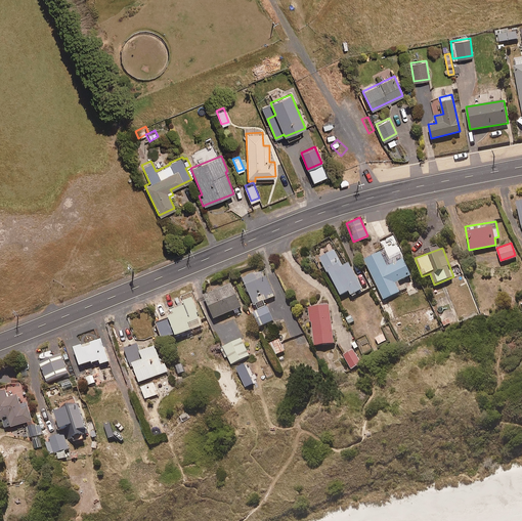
[(349,263),(343,266),(334,249),(319,257),(341,295),(348,291),(351,295),(362,289),(349,263)]
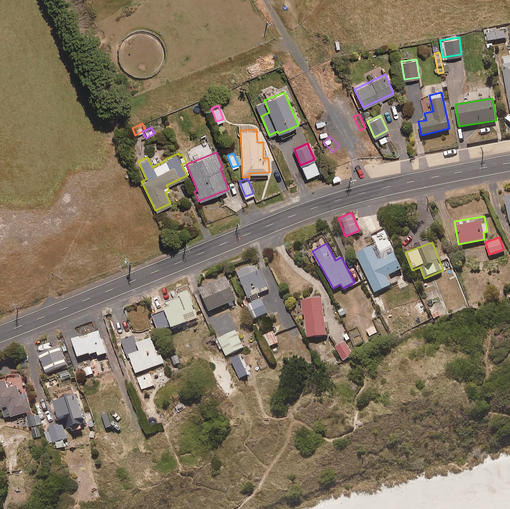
[(384,255),(379,243),(369,248),(356,254),(375,292),(392,284),(387,275),(402,268),(393,251),(384,255)]
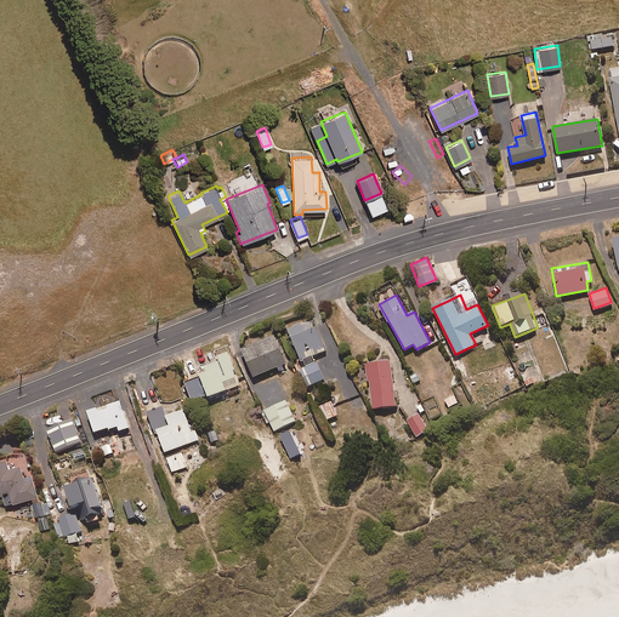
[(308,389),(324,383),(312,354),(325,349),(313,319),(288,330),(300,360),(301,359),(304,364),(299,366),(308,389)]
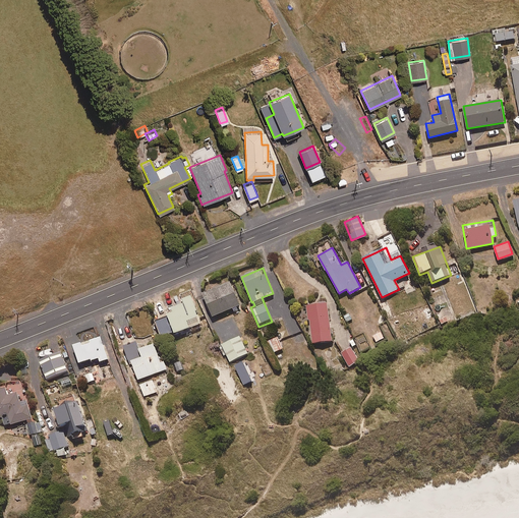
[(213,317),(239,305),(230,282),(203,293),(213,317)]
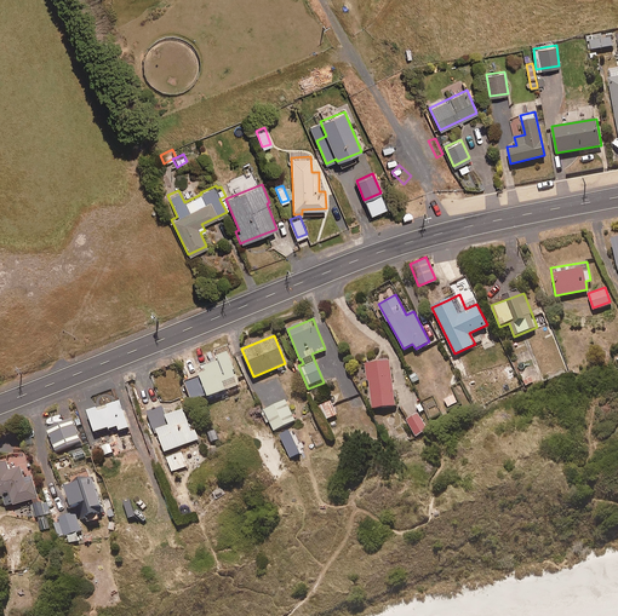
[(207,397),(240,384),(227,352),(204,361),(207,372),(186,381),(193,399),(206,393),(207,397)]
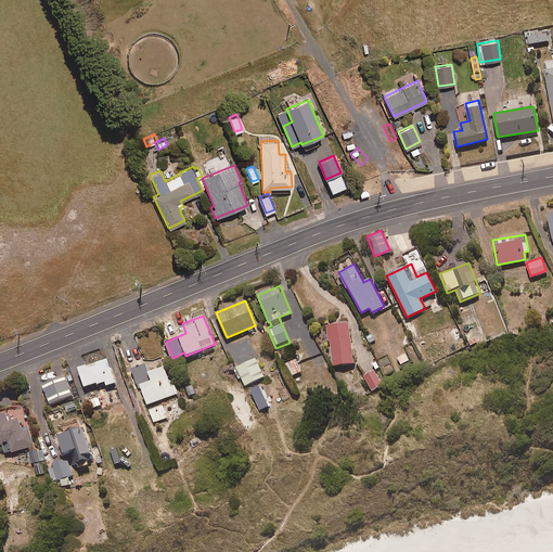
[(345,319),(329,321),(329,325),(328,325),(333,366),(354,362),(348,322),(346,323),(345,319)]
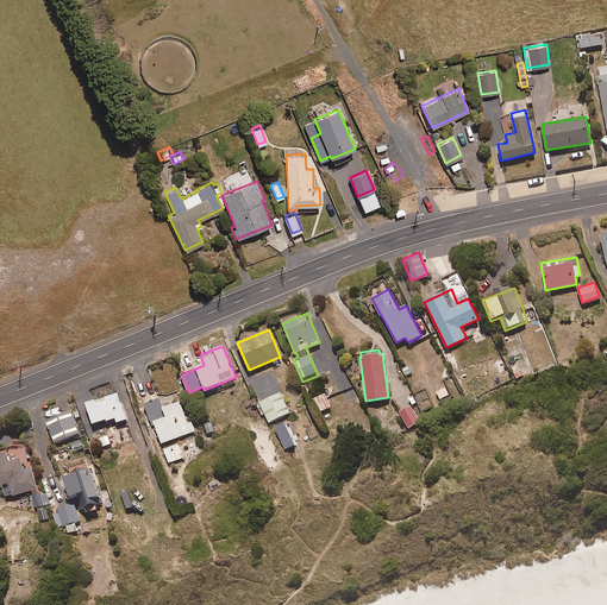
[(414,372),(408,363),(400,369),(406,377),(414,372)]
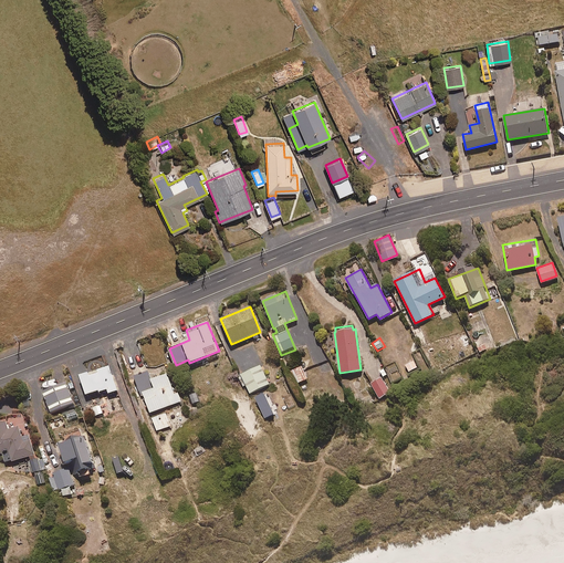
[(409,373),(418,366),(413,358),(404,364),(409,373)]
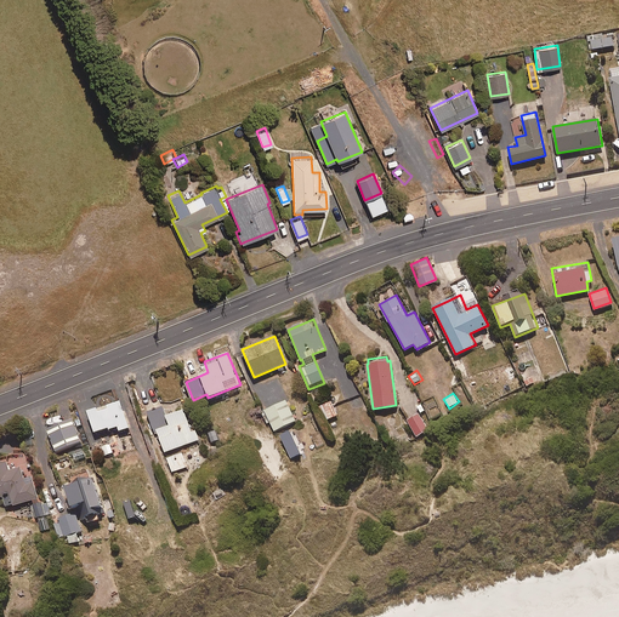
[(432,416),(441,412),(433,394),(425,398),(432,416)]
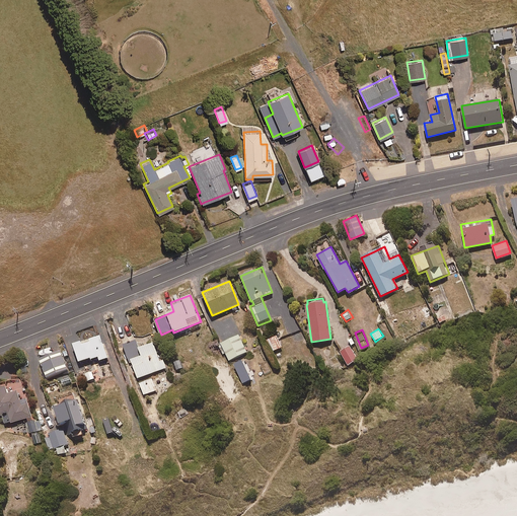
[(229,359),(246,352),(238,334),(221,342),(229,359)]
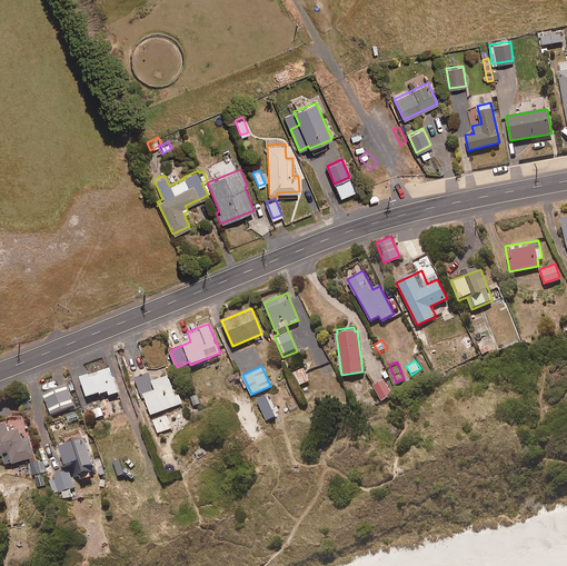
[(299,384),(308,378),(302,367),(294,373),(299,384)]
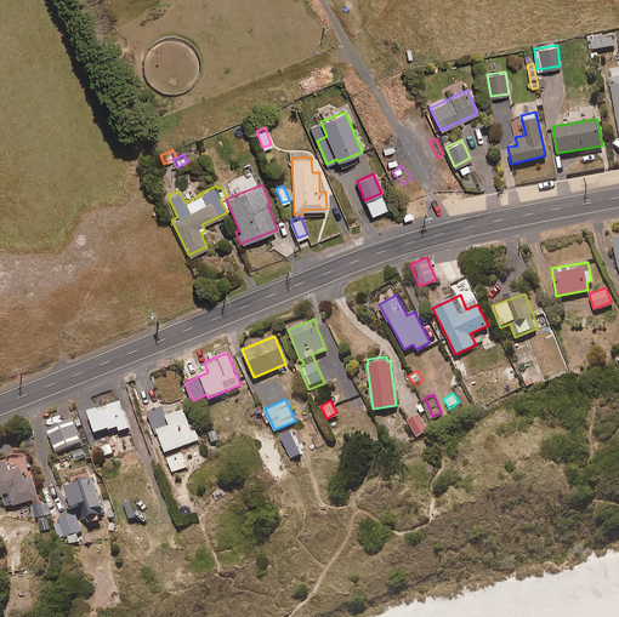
[(118,430),(128,428),(120,401),(107,405),(108,409),(97,412),(96,407),(87,410),(94,433),(117,426),(118,430)]
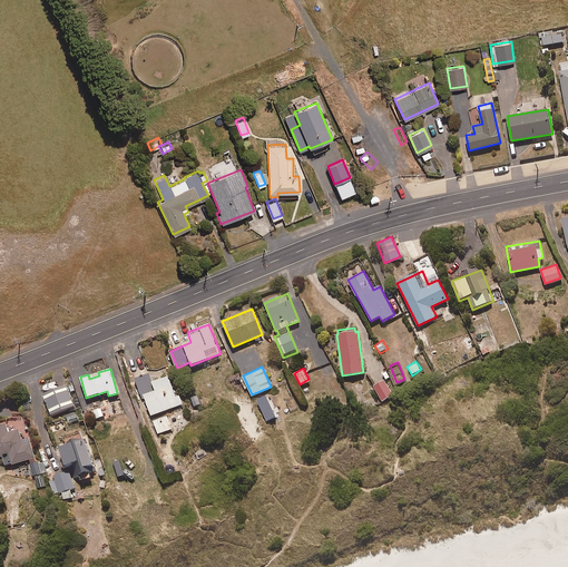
[(168,377),(152,382),(148,373),(135,379),(149,416),(182,403),(179,396),(176,397),(168,377)]
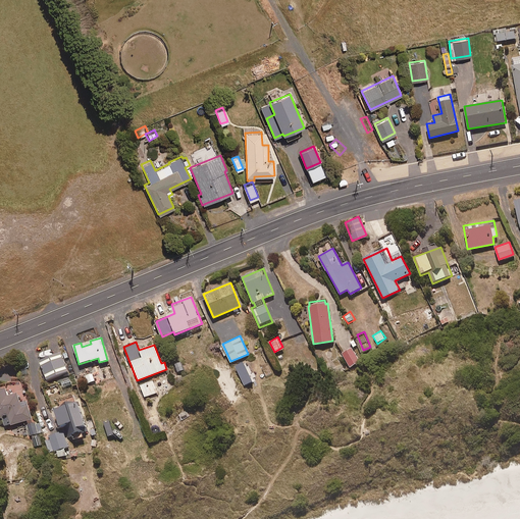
[(349,366),(359,360),(352,347),(342,353),(349,366)]
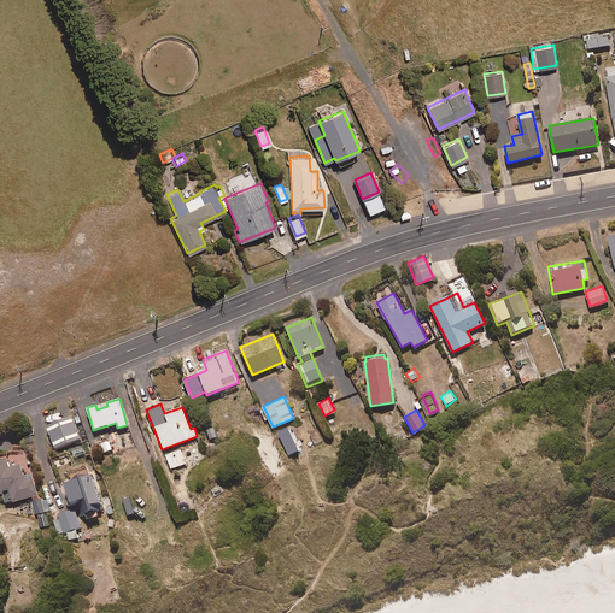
[(328,423),(343,419),(340,412),(326,416),(328,423)]
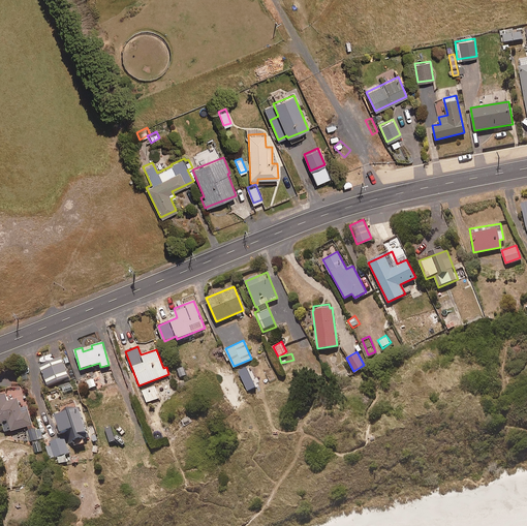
[(47,383),(68,375),(61,356),(39,364),(47,383)]
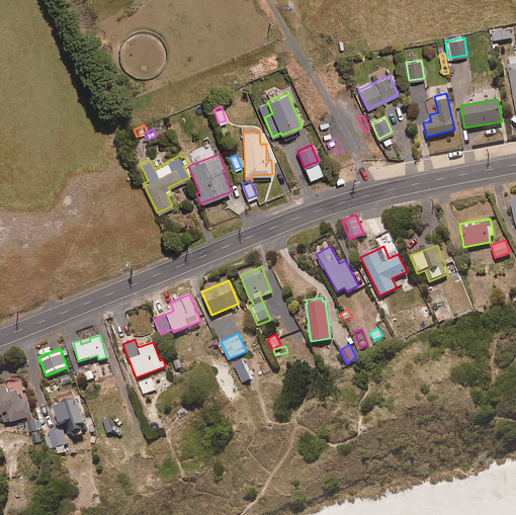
[(234,370),(240,367),(237,358),(230,361),(234,370)]
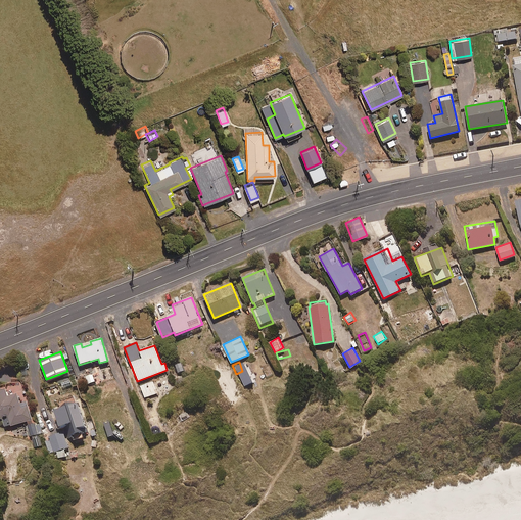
[(144,396),(156,391),(153,381),(140,386),(144,396)]
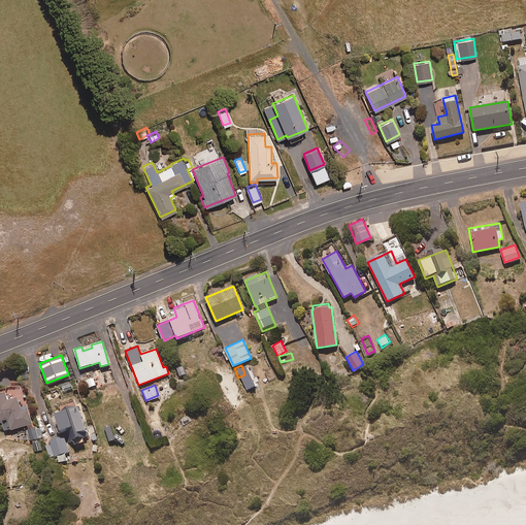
[(5,393),(0,394),(0,422),(8,420),(11,429),(32,423),(27,405),(20,407),(17,397),(8,400),(5,393)]
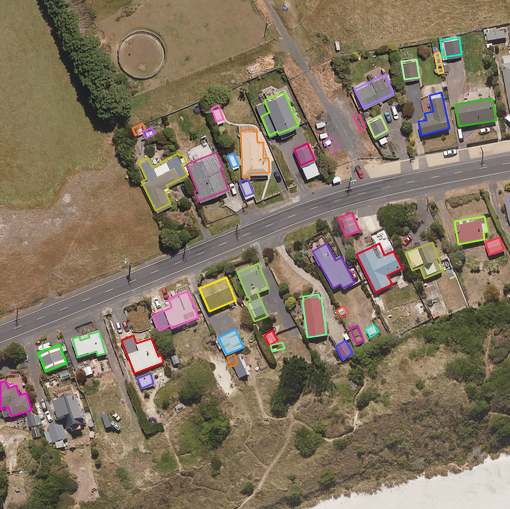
[(65,426),(84,420),(75,391),(56,397),(65,426)]
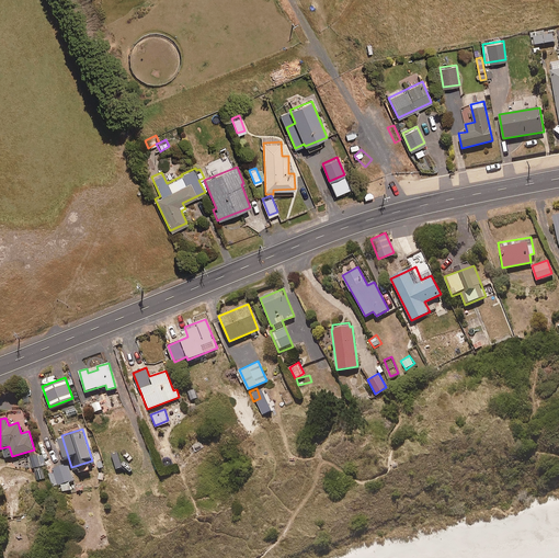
[(45,464),(42,453),(29,457),(32,467),(45,464)]
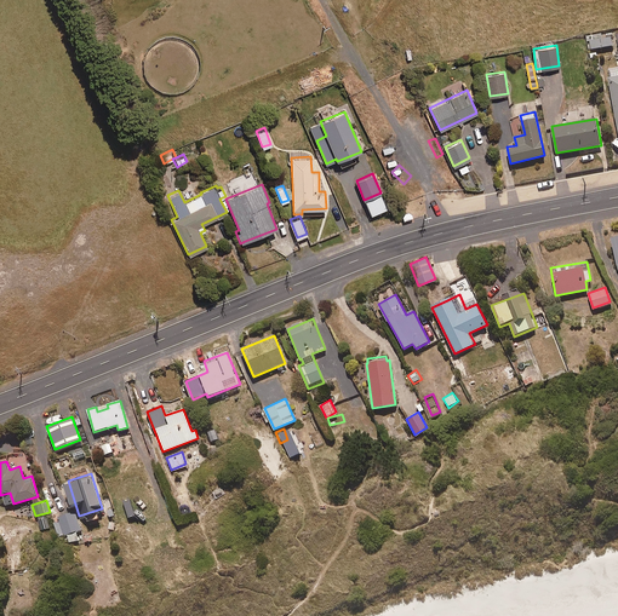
[(76,539),(75,530),(80,529),(74,510),(56,516),(57,519),(52,520),(58,536),(66,534),(67,541),(76,539)]
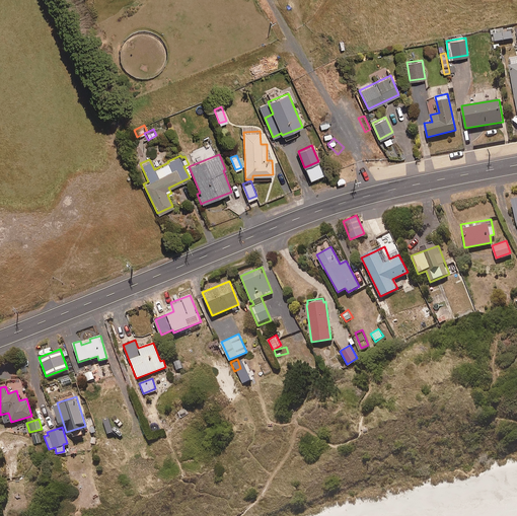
[(41,441),(39,432),(30,434),(32,442),(41,441)]
